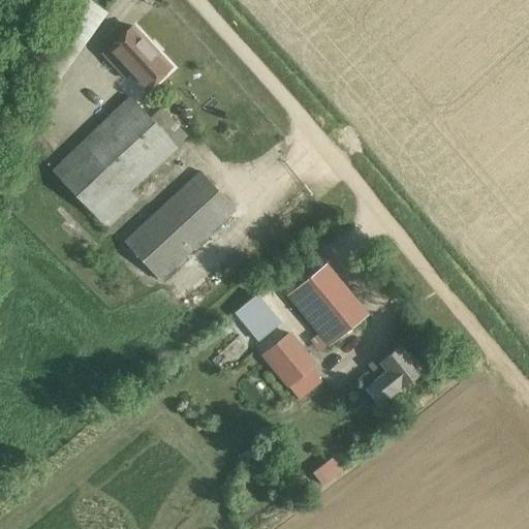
[(169,68),(131,26),(103,52),(126,76),(131,71),(148,89),(169,68)]
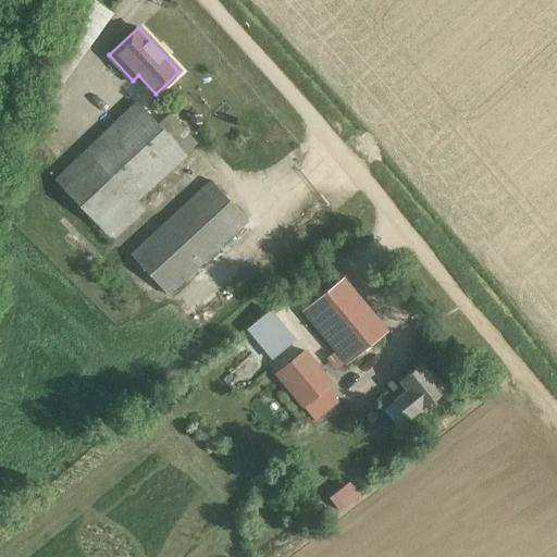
[(158,124),(136,101),(54,180),(70,196),(112,240),(144,211),(135,201),(182,158),(197,144),(169,113),(158,124)]
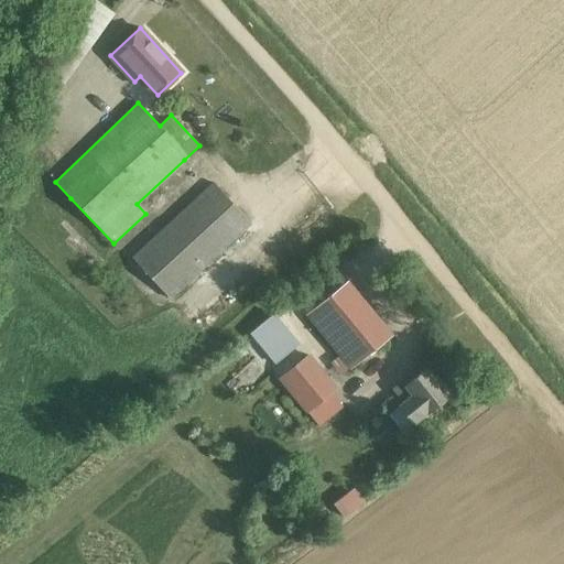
[(250,223),(214,183),(132,258),(169,297),(250,223)]
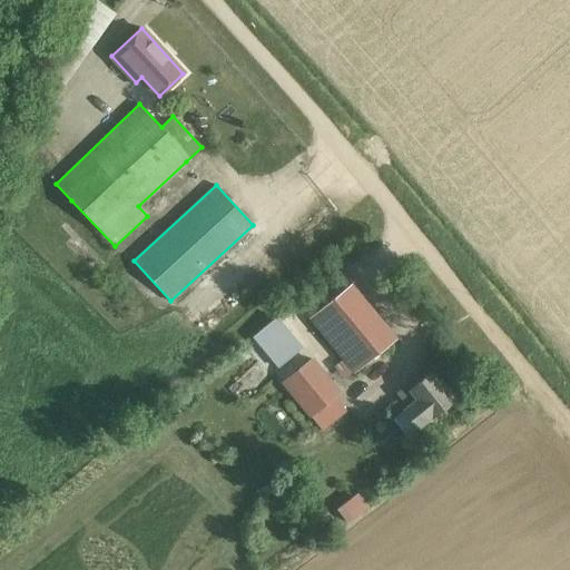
[(395,338),(350,284),(308,317),(342,357),(333,364),(343,376),(352,370),(354,373),(395,338)]
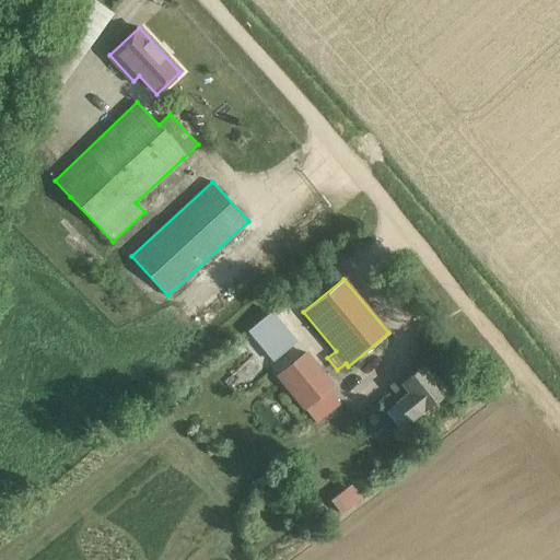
[(245,331),(275,360),(296,341),(272,310),(245,331)]
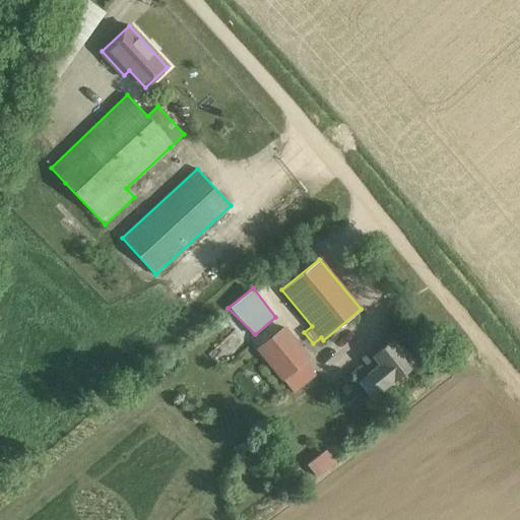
[(284,328),(259,349),(284,380),(287,384),(296,393),(317,375),(306,362),(310,359),(284,328)]
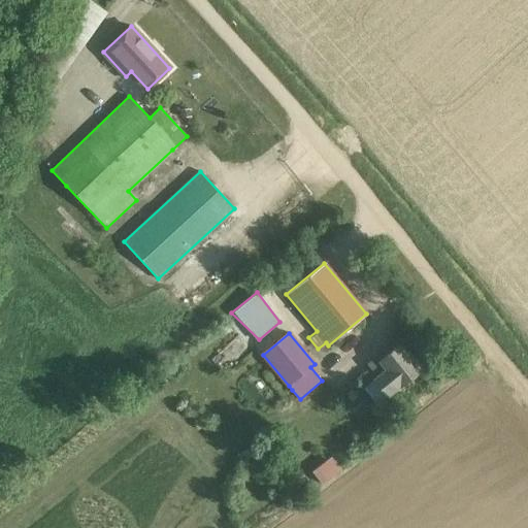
[(373,381),(388,398),(422,370),(399,343),(391,350),(389,347),(372,360),(367,364),(377,376),(373,381)]
